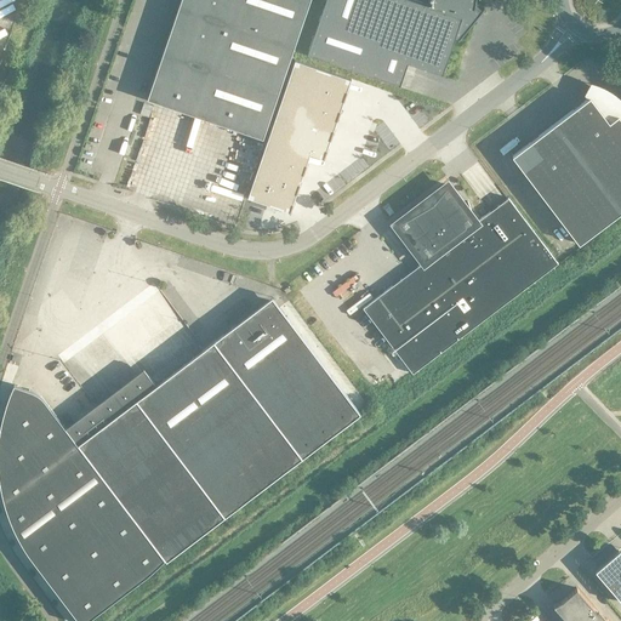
[(180,0),(147,98),(262,138),(309,0),(180,0)]
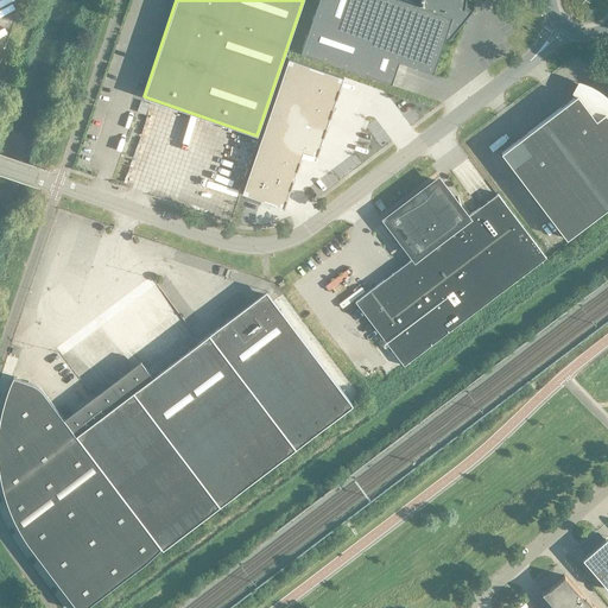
[(449,39),(474,8),(473,8),(472,10),(464,5),(464,0),(420,0),(420,2),(422,2),(420,6),(404,0),(318,0),(301,54),(391,84),(399,62),(432,73),(445,37),(449,38),(448,39),(449,39)]
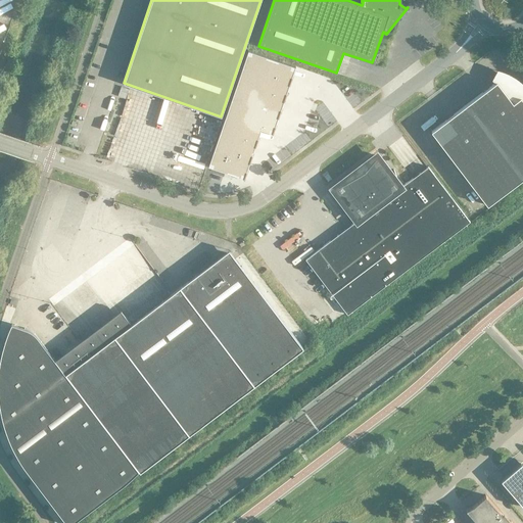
[(248,50),(242,66),(290,83),(292,77),(295,66),(294,66),(248,50)]
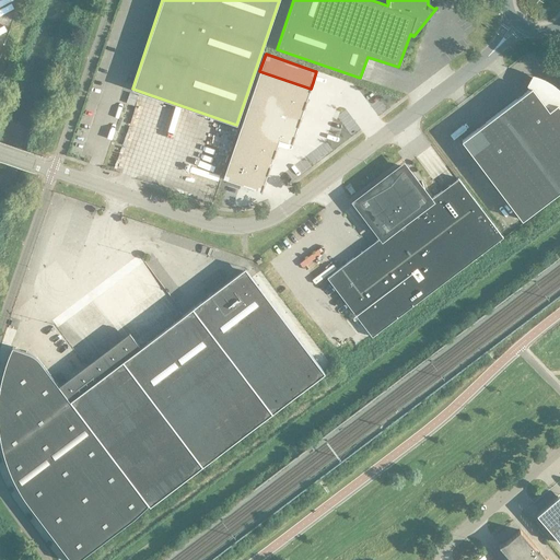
[(259,71),(254,89),(304,106),(307,100),(306,100),(310,91),(311,89),(259,71)]
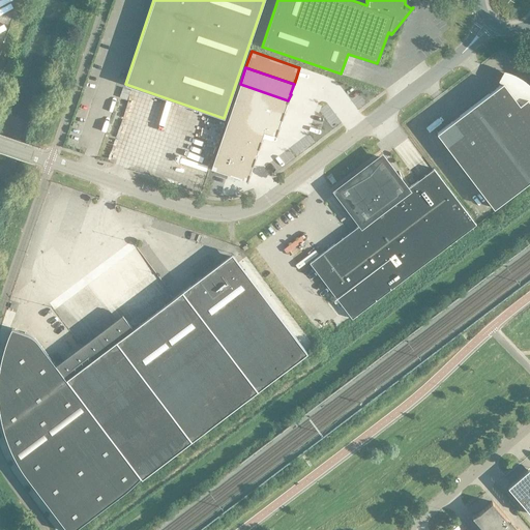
[(494,208),(529,180),(529,101),(528,98),(529,95),(529,90),(529,89),(525,85),(521,83),(517,80),(512,78),(508,76),(504,75),(501,81),(502,83),(437,133),(494,208)]
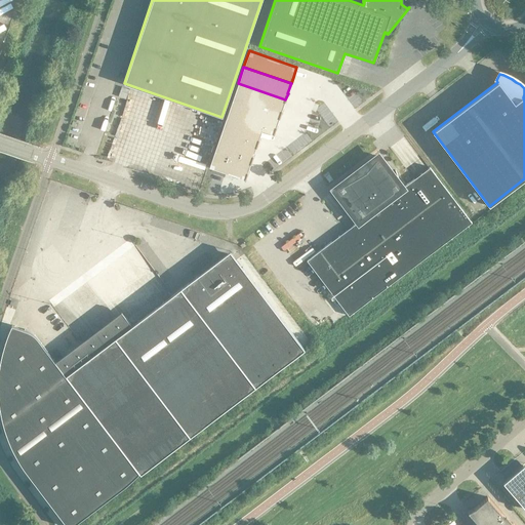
[(238,83),(232,101),(280,117),(282,110),(284,102),(285,102),(285,99),(238,83)]
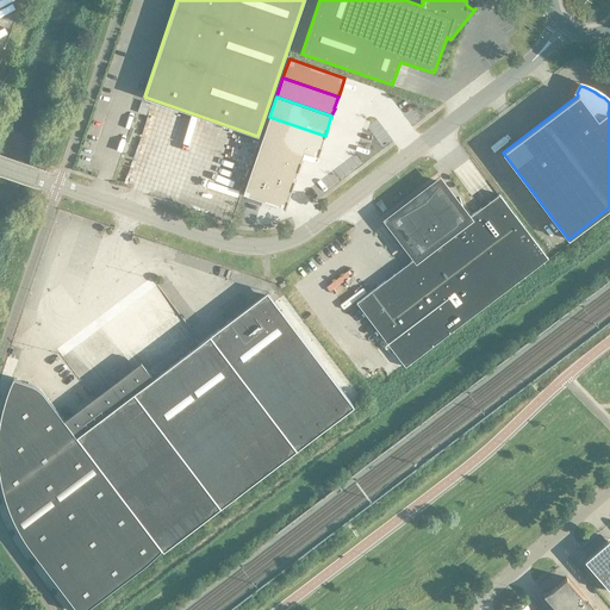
[(263,135),(263,136),(305,150),(304,150),(317,155),(317,156),(318,156),(321,147),(324,137),(325,136),(269,117),(263,135)]
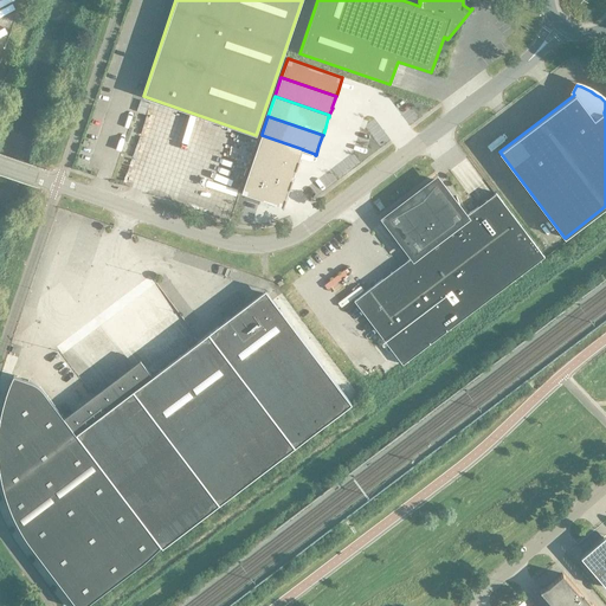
[(262,135),(255,154),(296,168),(300,161),(298,160),(302,149),(303,149),(262,135)]
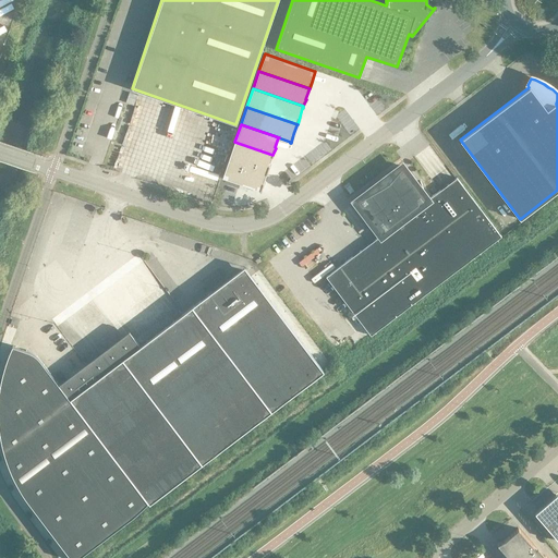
[(234,142),(229,159),(267,172),(269,166),(269,165),(273,156),(273,155),(234,142)]
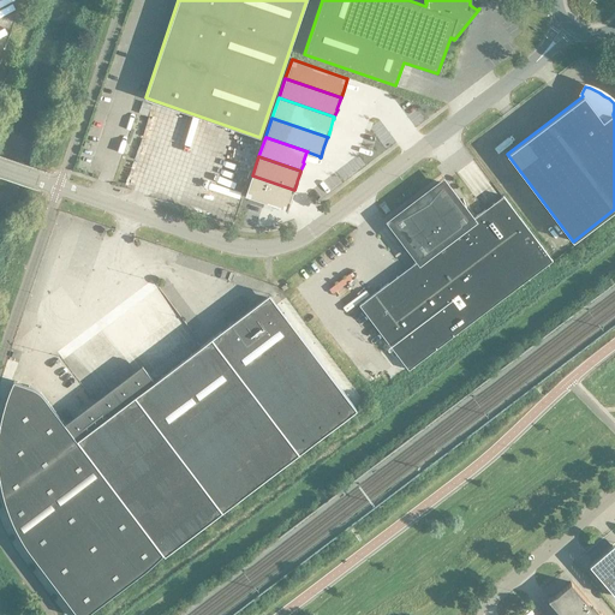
[(252,175),(245,195),(286,209),(286,210),(287,210),(291,202),(290,202),(293,191),(294,190),(252,175)]
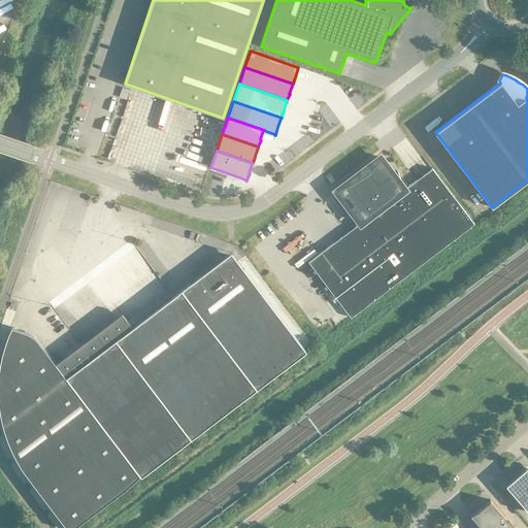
[(308,262),(351,318),(474,224),(431,168),(404,189),(397,170),(396,171),(399,177),(396,178),(380,157),(366,172),(336,190),(353,212),(351,213),(344,209),(344,210),(360,222),(308,262)]
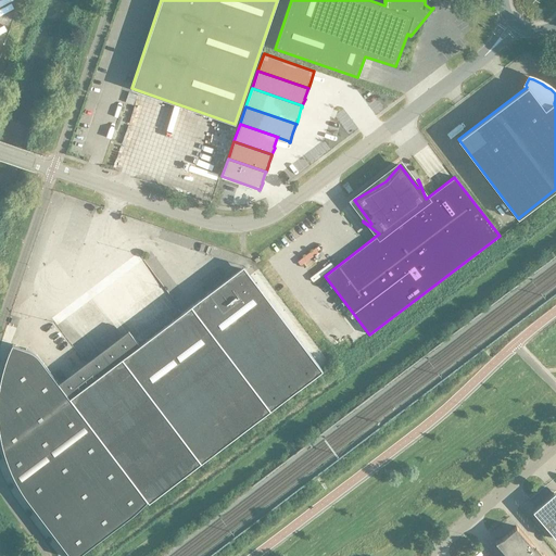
[(243,265),(209,292),(139,344),(128,330),(59,383),(42,362),(40,359),(39,358),(38,357),(36,355),(34,354),(32,352),(28,351),(25,349),(23,348),(12,344),(10,350),(9,353),(7,356),(5,359),(5,363),(4,366),(2,370),(1,376),(0,380),(0,382),(0,434),(0,437),(1,440),(2,444),(3,449),(3,451),(5,456),(7,458),(8,463),(10,467),(11,471),(13,476),(16,481),(17,484),(20,488),(22,492),(25,496),(28,501),(70,555),(77,555),(323,370),(243,265)]
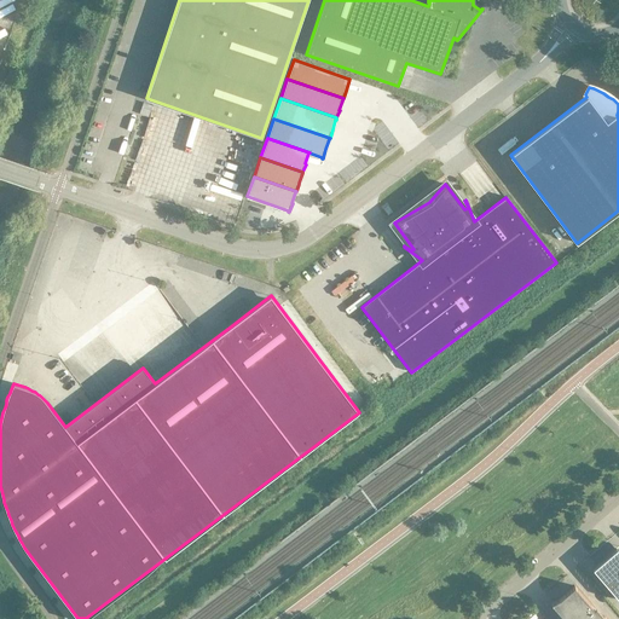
[(618,545),(593,568),(618,599),(618,545)]
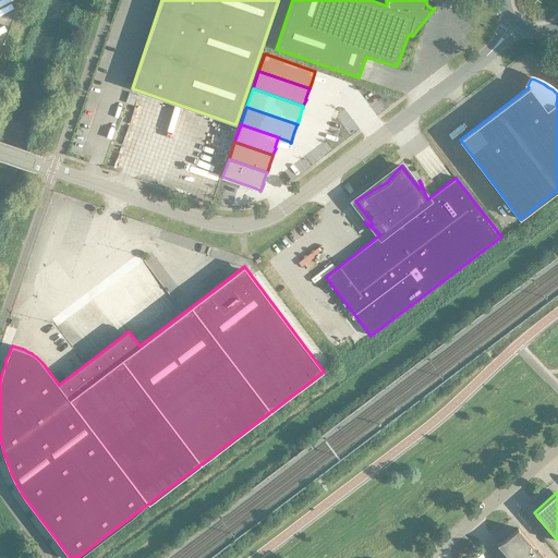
[(536,549),(518,529),(505,540),(497,544),(509,557),(546,557),(537,547),(536,549)]
